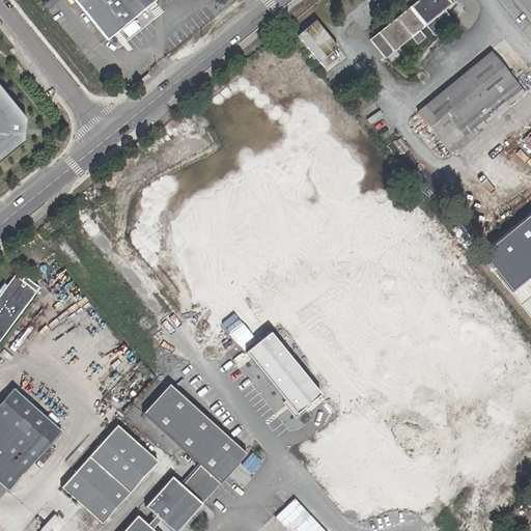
[(76,0),(109,40),(126,27),(126,26),(157,0),(76,0)]
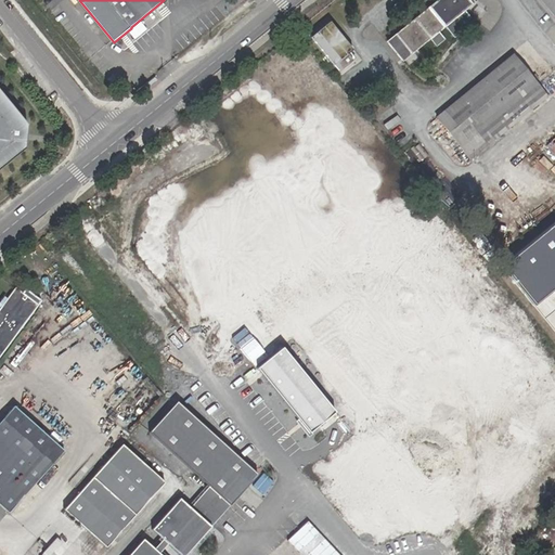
[(473,0),(439,0),(387,42),(403,62),(430,40),(439,33),(446,27),(465,11),(476,3),(473,0)]
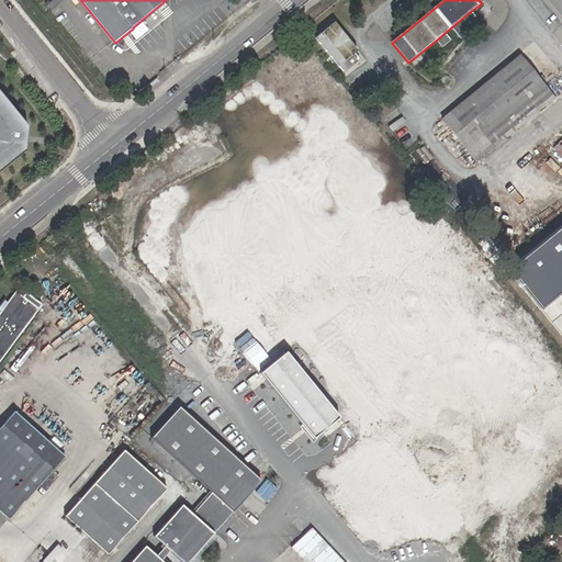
[(527,0),(538,14),(547,8),(540,0),(527,0)]
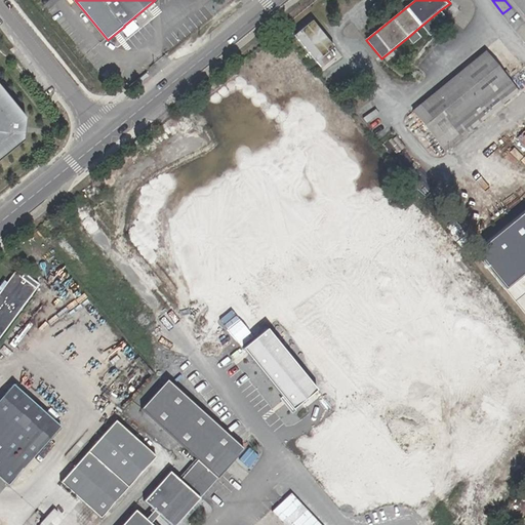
[(524,0),(512,0),(524,15),(524,0)]
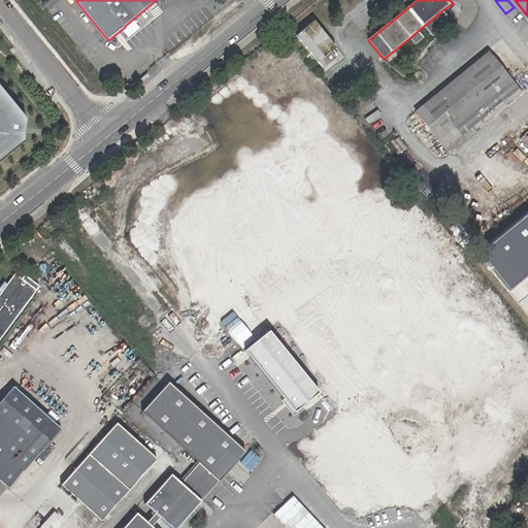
[(380,2),(375,5),(383,14),(387,11),(380,2)]
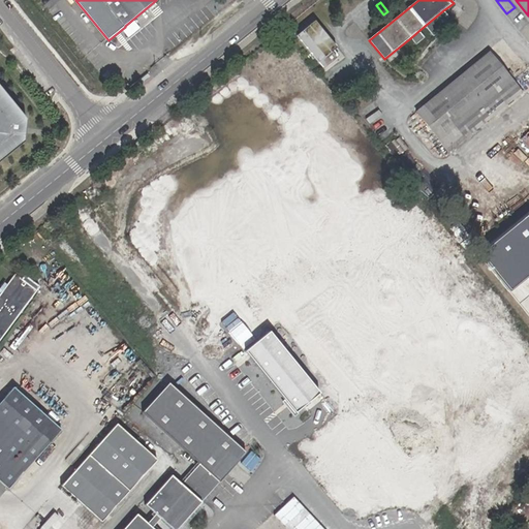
[(425,26),(433,36),(442,29),(439,25),(448,18),(443,10),(425,26)]
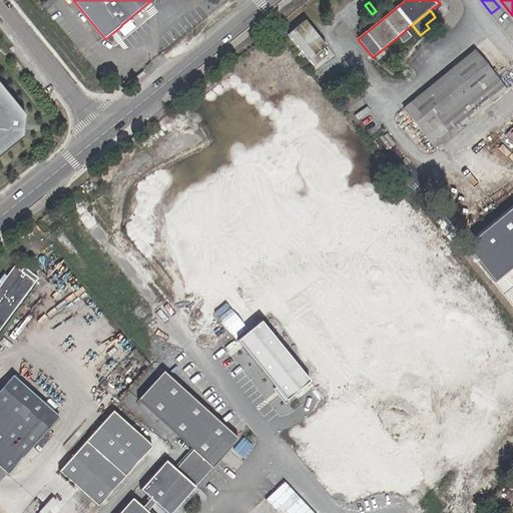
[(398,37),(404,44),(412,37),(406,30),(398,37)]
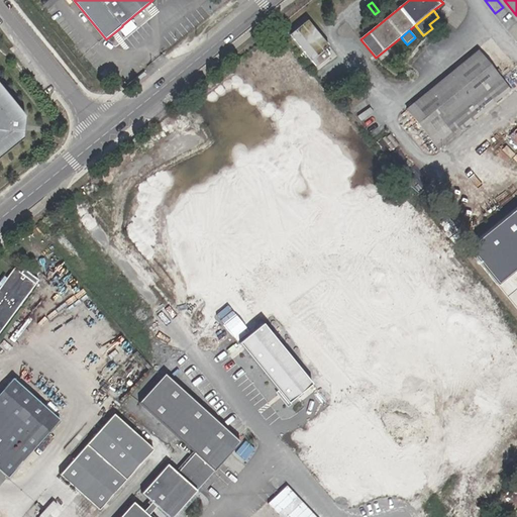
[(88,49),(98,42),(91,32),(81,39),(88,49)]
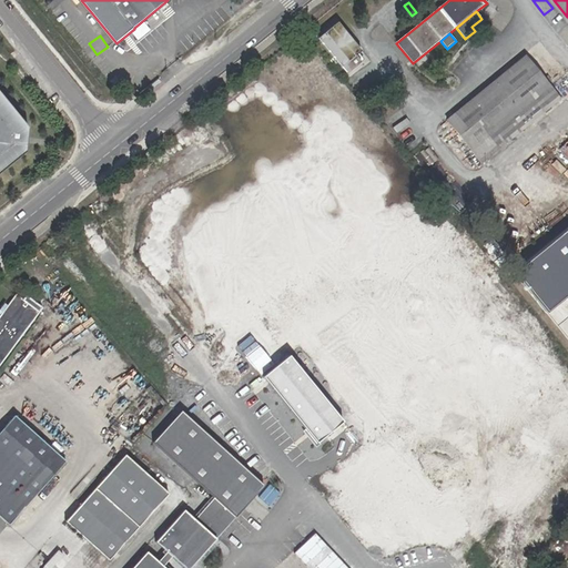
[(473,151),(550,88),(525,58),(447,120),(473,151)]
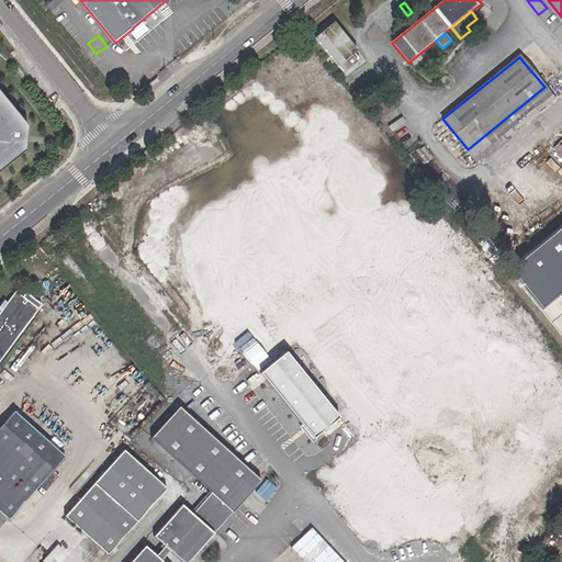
[(553,98),(544,87),(468,149),(476,161),(553,98)]
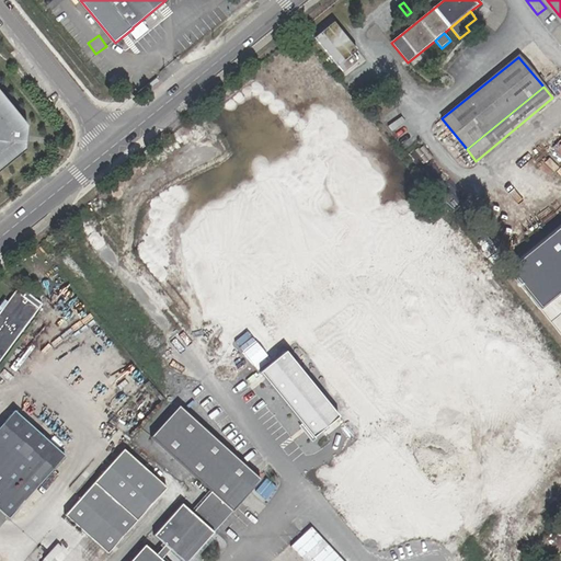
[(0,170),(24,150),(26,127),(0,94),(0,170)]
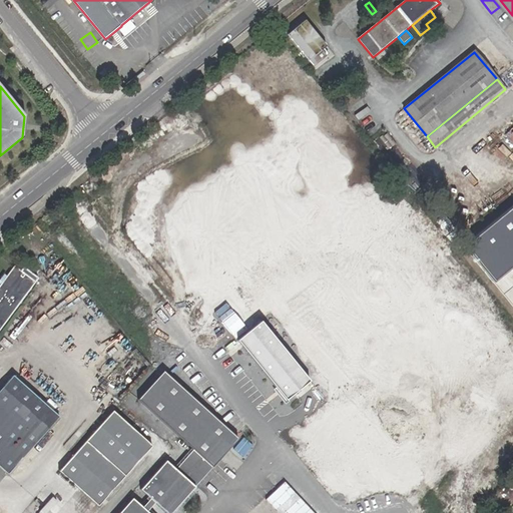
[(278,305),(318,273),(238,174),(257,160),(275,183),(275,194),(281,201),(290,201),(299,211),(299,222),(307,232),(312,227),(336,258),(361,237),(322,188),(327,184),(263,104),(174,174),(164,162),(128,192),(141,208),(126,220),(149,248),(164,237),(164,257),(226,334),(252,313),(179,221),(215,192),(220,197),(221,235),(278,305)]
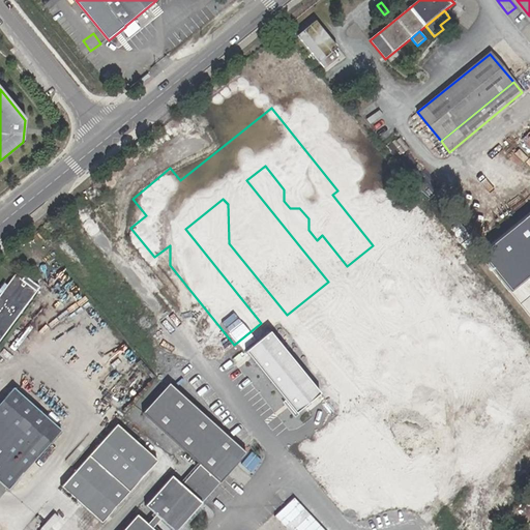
[(529,206),(483,244),(514,284),(529,270),(529,206)]
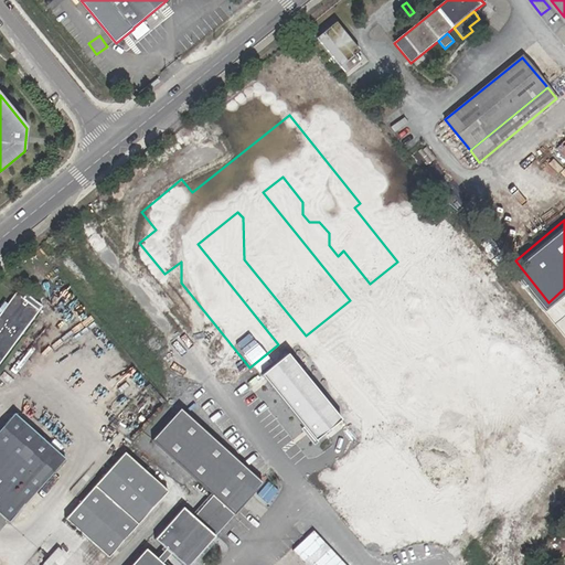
[(19,289),(0,315),(0,362),(42,307),(19,289)]
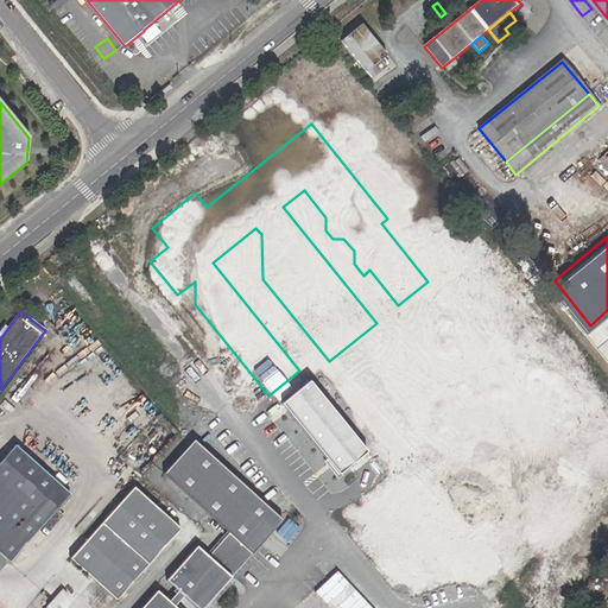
[(311,382),(282,405),(339,477),(368,454),(311,382)]
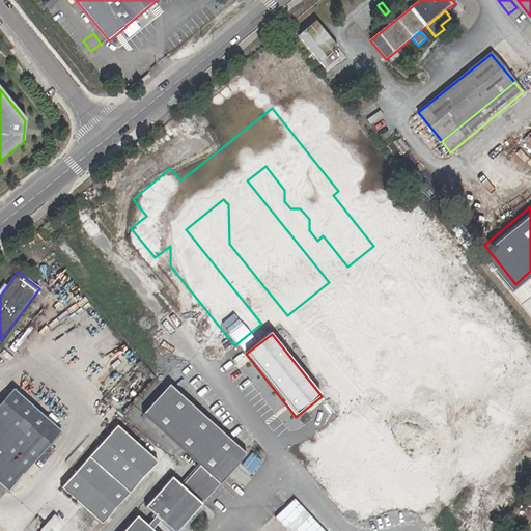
[(168,383),(141,412),(200,466),(219,482),(245,453),(168,383)]
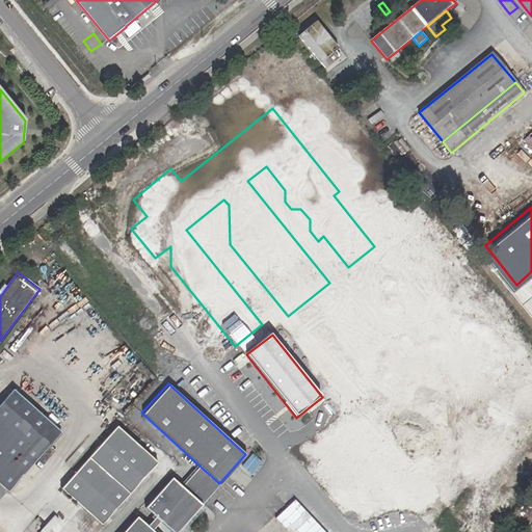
[(0,483),(8,491),(24,474),(61,432),(14,390),(0,404),(0,483)]
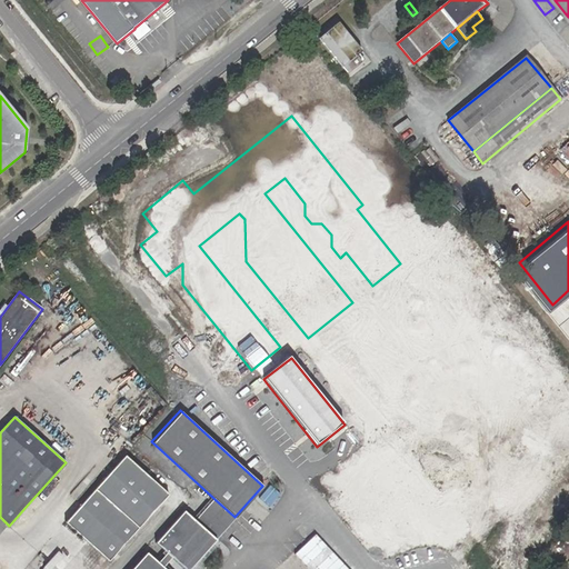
[(110,560),(169,493),(126,457),(67,522),(110,560)]
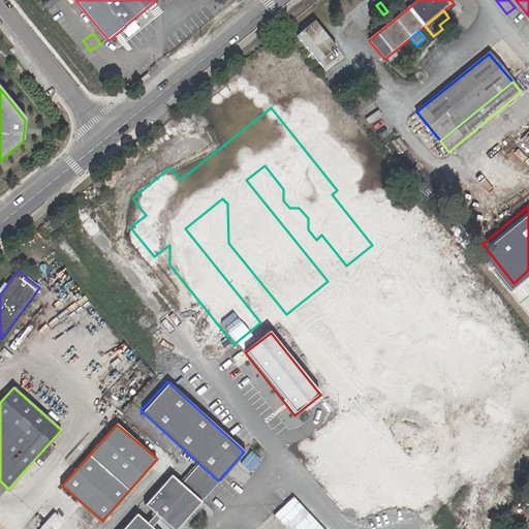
[(200,501),(218,480),(199,464),(181,485),(200,501)]
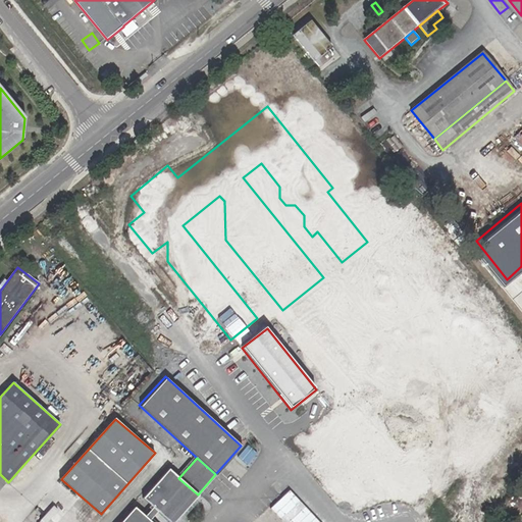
[(169,470),(145,499),(154,507),(159,511),(171,521),(173,521),(198,494),(178,478),(169,470)]
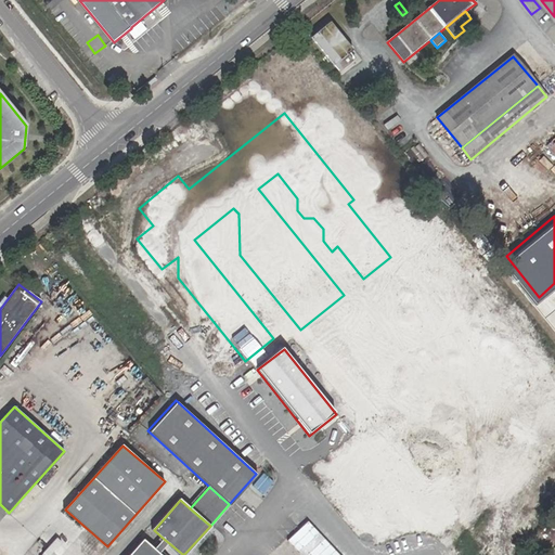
[(152,552),(155,554),(158,554),(169,543),(164,539),(152,552)]
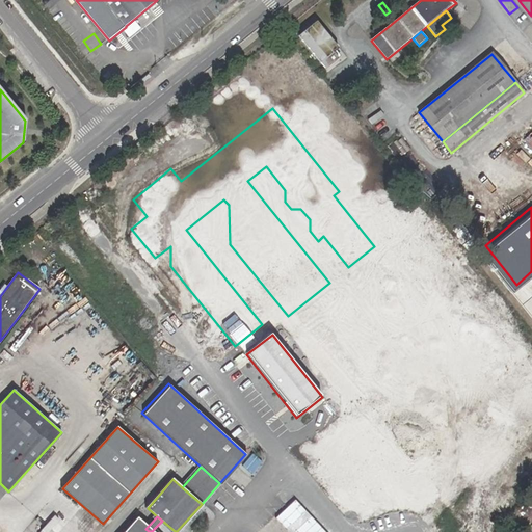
[(135,521),(125,531),(149,531),(145,529),(135,521)]
